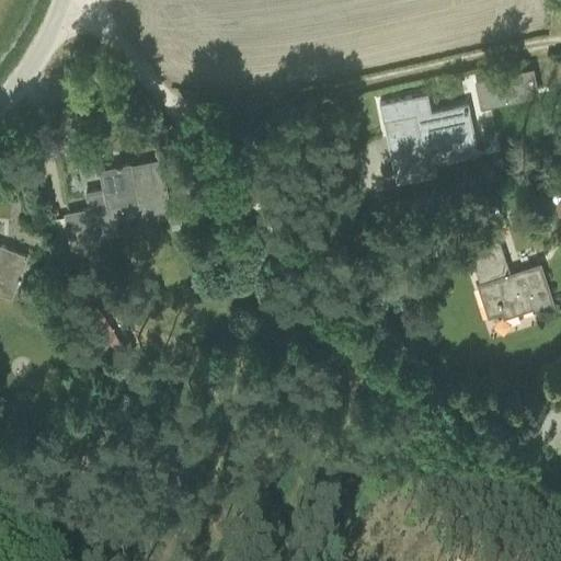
[(531,68),(487,78),(492,105),(537,95),(531,68)]
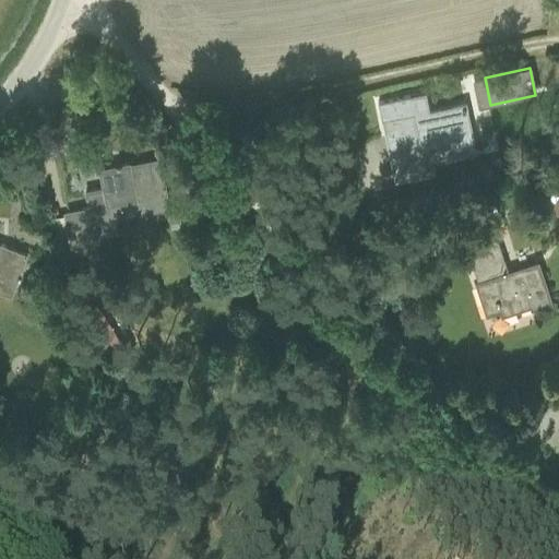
[(426,175),(419,145),(433,142),(435,146),(452,142),(455,156),(474,152),(464,105),(429,113),(425,93),(377,103),(393,181),(426,175)]
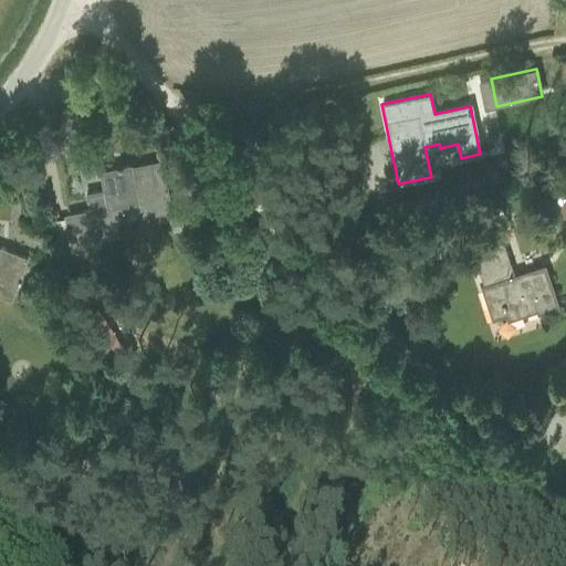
[(90,211),(65,217),(72,251),(98,245),(94,226),(128,219),(125,207),(137,205),(139,217),(170,210),(160,161),(130,168),(129,166),(122,167),(121,165),(116,166),(117,168),(101,171),(104,191),(86,195),(90,211)]
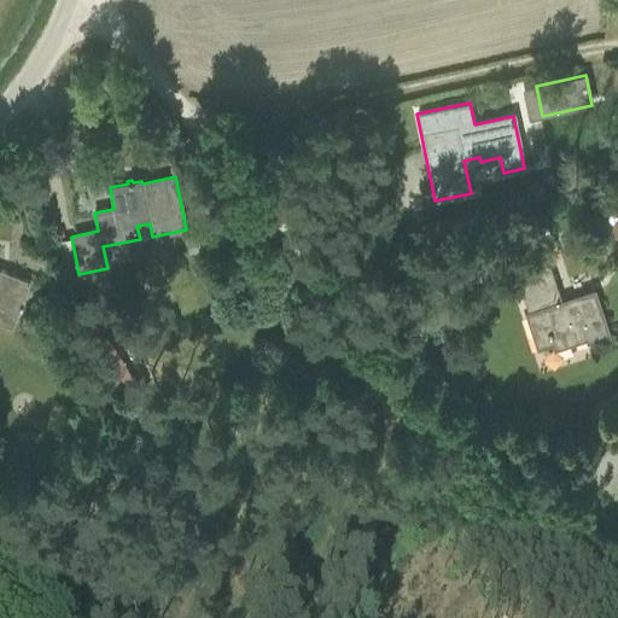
[(202,237),(188,239),(191,254),(204,251),(202,237)]
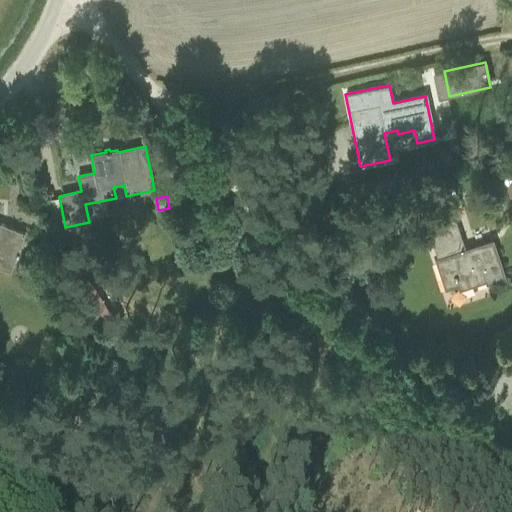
[(206,209),(214,217),(222,209),(215,201),(206,209)]
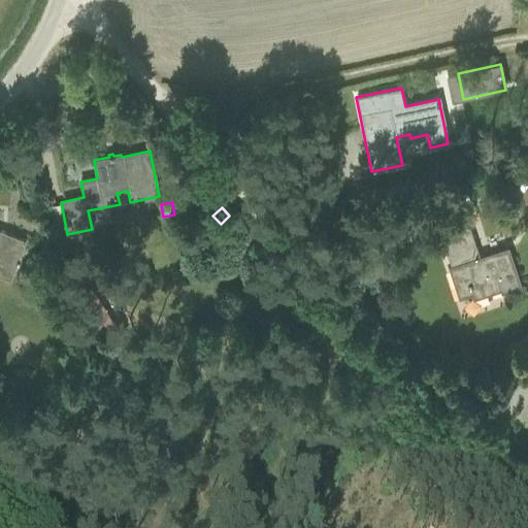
[(435,219),(440,235),(441,234),(452,267),(450,267),(459,297),(471,293),(473,298),(500,289),(501,292),(519,286),(507,249),(480,258),(468,225),(474,223),(469,208),(435,219)]
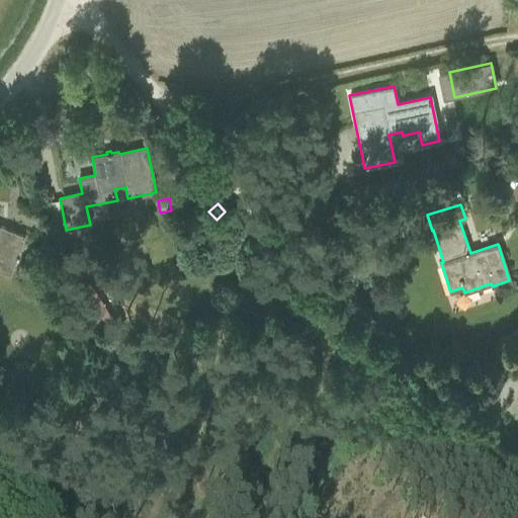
[(0,271),(9,275),(24,236),(0,227),(0,271)]
